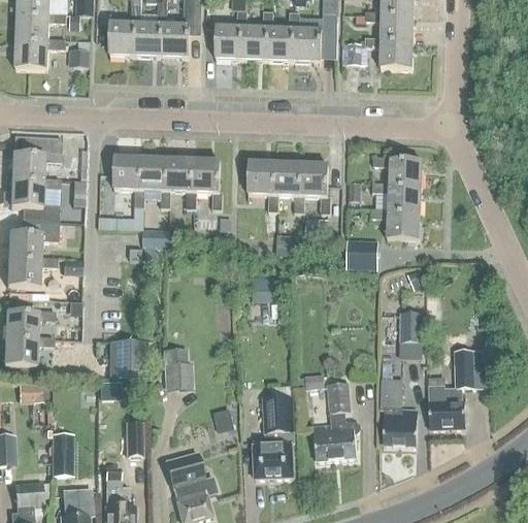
[(18,0),(17,17),(48,18),(48,13),(50,0),(18,0)]
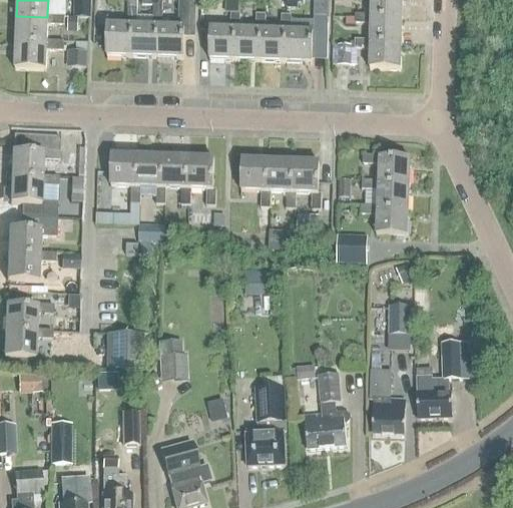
[(73,0),(73,13),(88,14),(88,0),(73,0)]
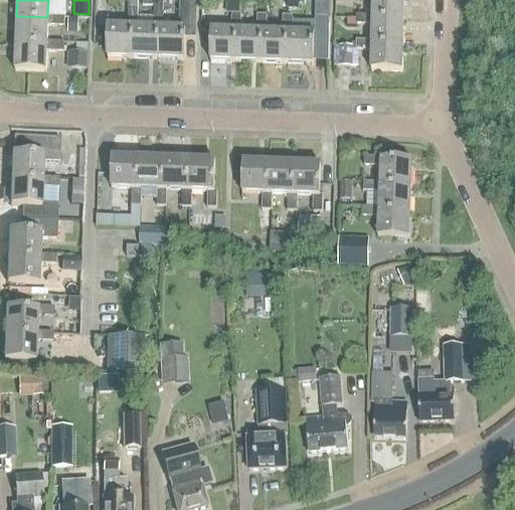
[(107,53),(133,54),(134,23),(137,23),(138,0),(128,0),(128,23),(108,22),(107,53)]
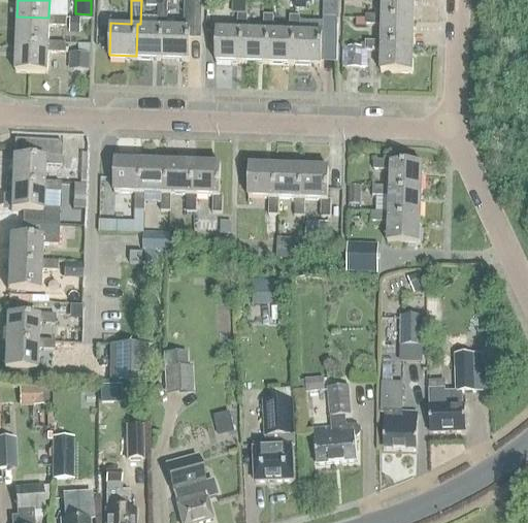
[(140,24),(137,24),(136,56),(162,57),(163,25),(167,25),(167,0),(145,0),(145,4),(158,4),(157,25),(140,24)]
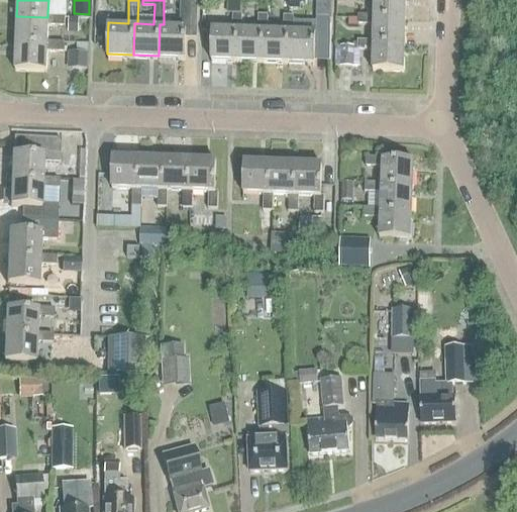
[(160,24),(159,56),(185,57),(186,26),(196,26),(196,0),(179,0),(178,25),(164,24),(160,24)]
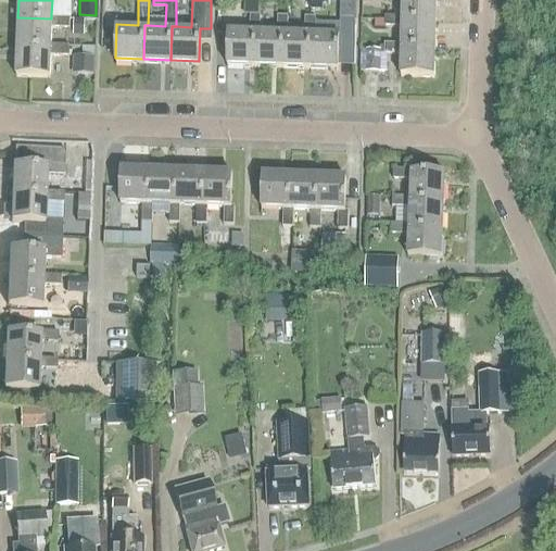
[(402,0),(401,13),(401,17),(434,19),(434,0),(402,0)]
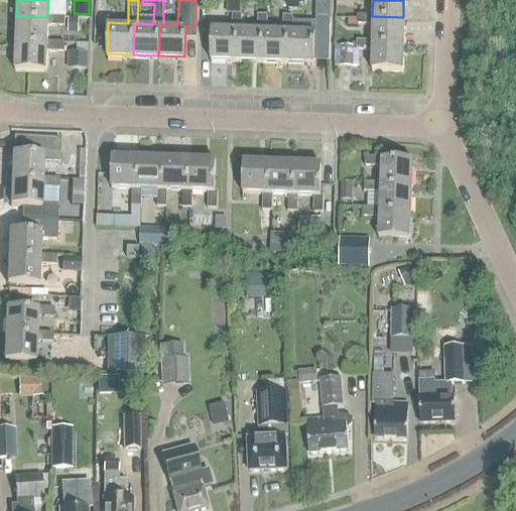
[(210,57),(236,58),(237,27),(241,27),(242,10),(232,10),(232,26),(212,26),(210,57)]
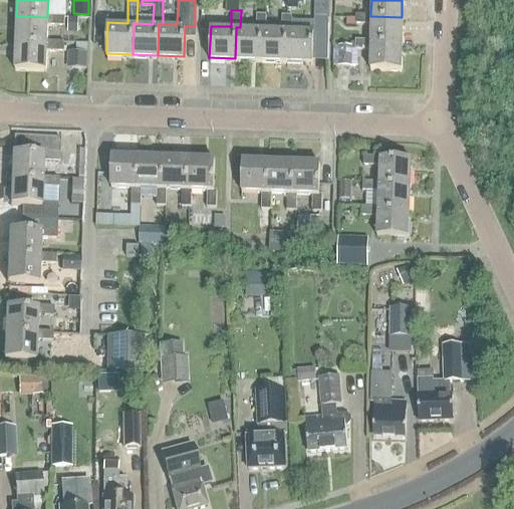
[(235,58),(239,58),(261,59),(262,28),(265,28),(266,11),(257,11),(256,27),(240,27),(236,27),(235,58)]
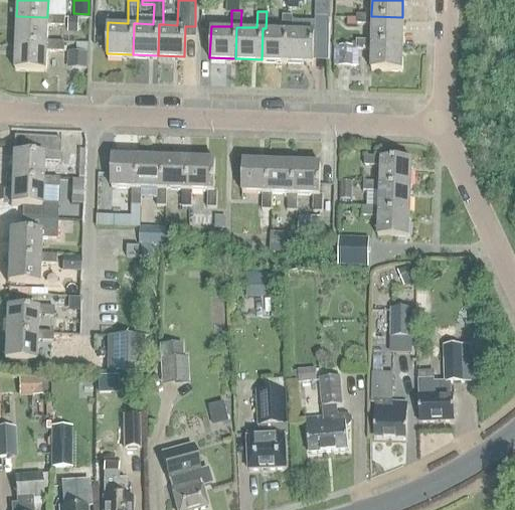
[(282,28),(266,28),(263,28),(262,59),(287,59),(288,28),(291,29),(292,12),(283,12),(282,28)]
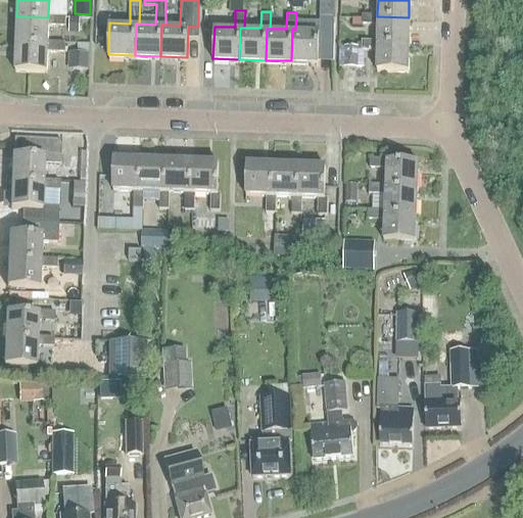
[(377,21),(377,38),(377,42),(409,43),(409,17),(377,16),(377,12),(361,12),(361,21),(377,21)]
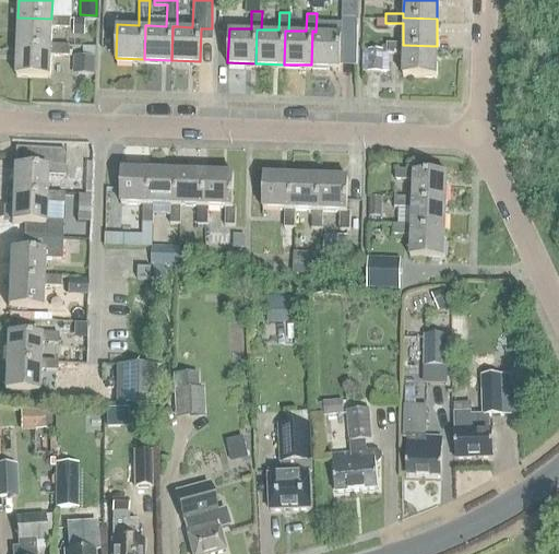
[(51,14),(51,19),(18,18),(16,45),(50,46),(50,42),(51,24),(70,25),(70,15),(67,15),(51,14)]
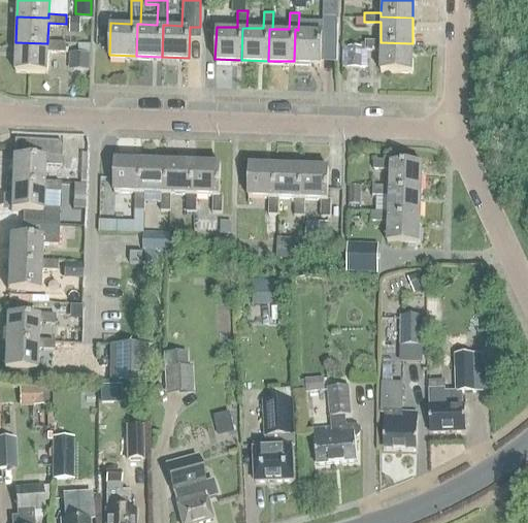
[(78,29),(78,14),(68,13),(68,29),(78,29)]
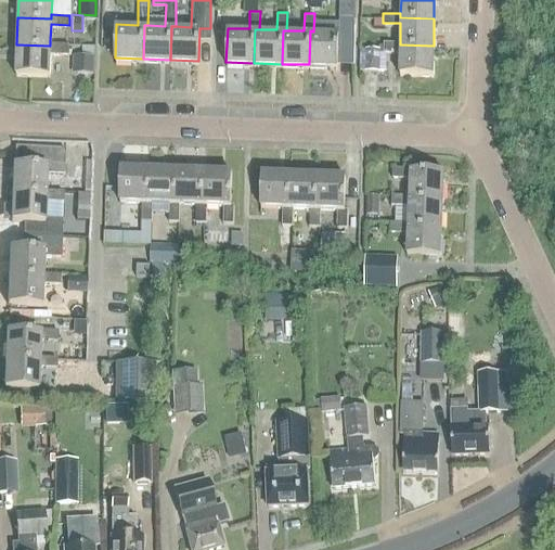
[(331,32),(313,32),(310,30),(309,64),(337,65),(337,53),(352,54),(352,61),(351,61),(351,62),(352,62),(355,14),(332,14),(331,32)]
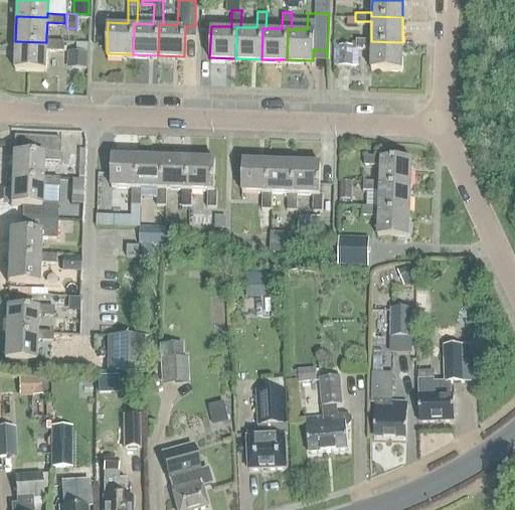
[(371,41),(371,37),(354,37),(354,46),(371,47),(370,67),(401,67),(402,42),(371,41)]
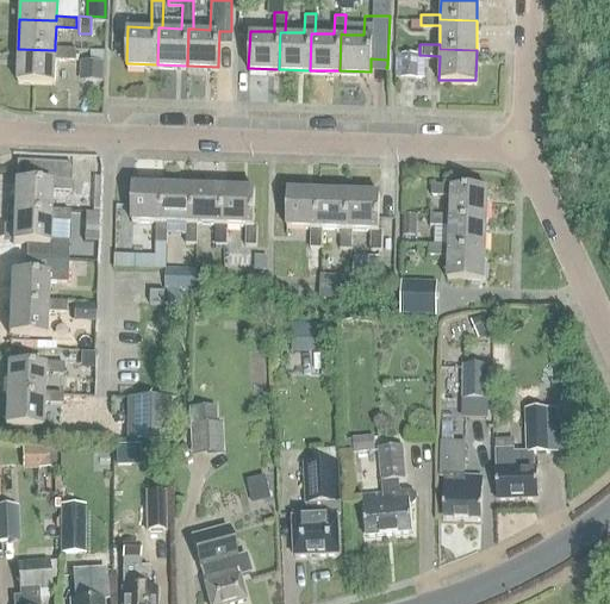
[(75,47),(55,45),(55,50),(18,49),(17,80),(54,81),(55,57),(75,57),(75,47)]
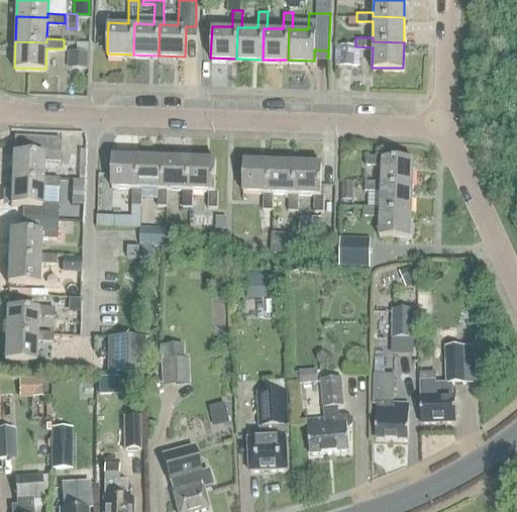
[(338,63),(352,64),(353,42),(339,42),(338,63)]
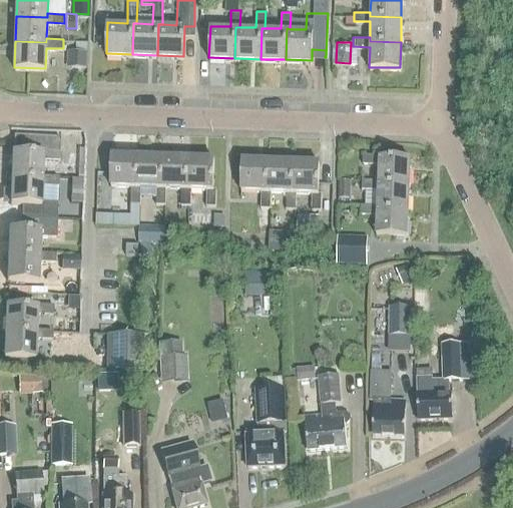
[(85,64),(85,48),(75,48),(71,48),(71,64),(85,64)]
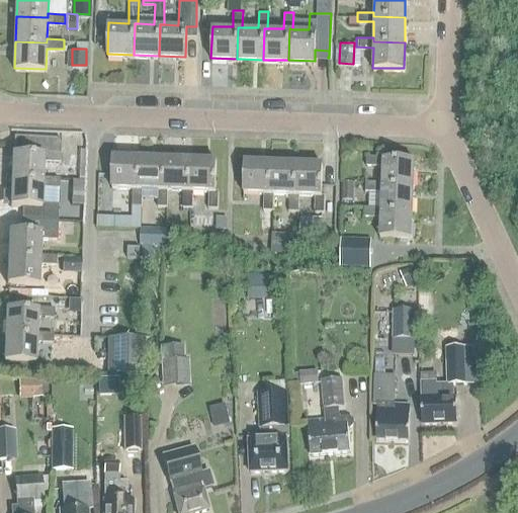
[(11,151),(10,177),(41,178),(41,174),(42,159),(59,159),(60,135),(27,134),(27,152),(11,151)]
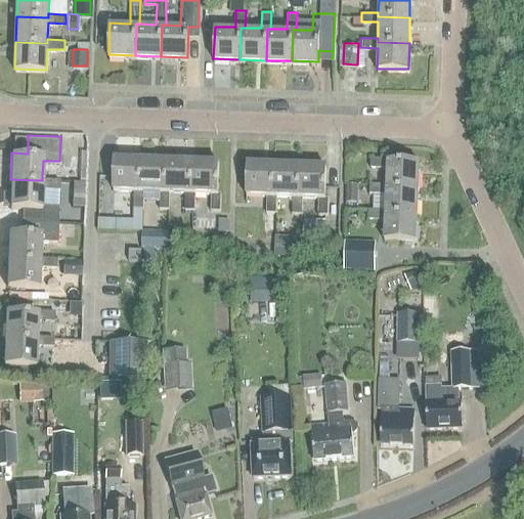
[(142,206),(142,188),(139,188),(140,157),(114,156),(113,187),(133,188),(132,206),(142,206)]
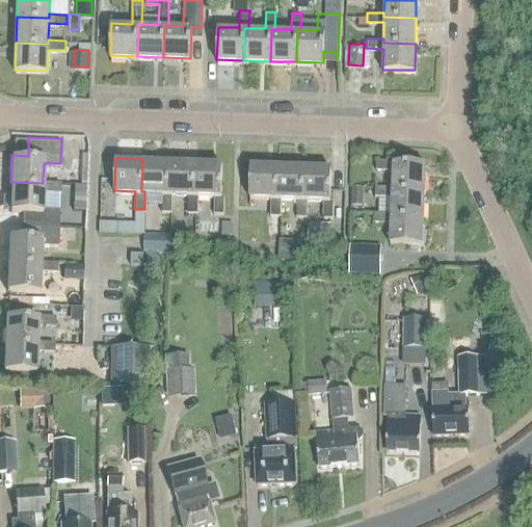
[(393,168),(392,185),(392,188),(424,190),(425,163),(394,161),(394,158),(376,158),(375,167),(393,168)]
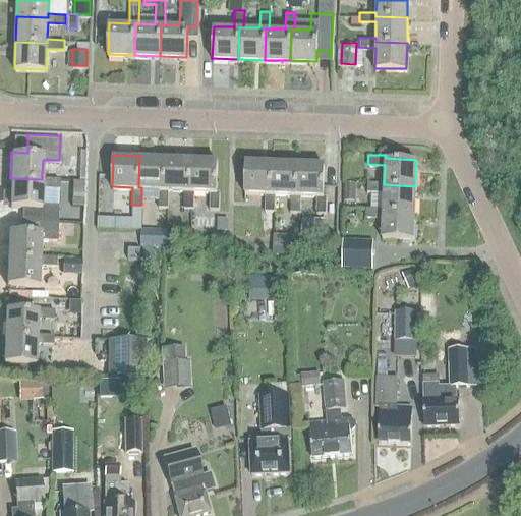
[(167,206),(167,188),(164,188),(165,157),(139,156),(138,187),(141,187),(158,188),(158,205),(167,206)]
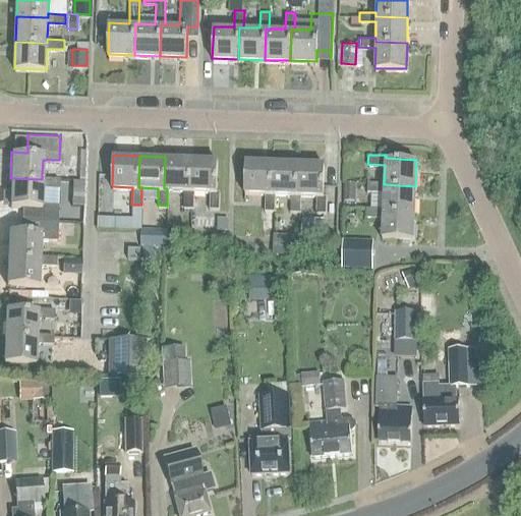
[(192,207),(193,189),(189,189),(190,158),(165,157),(164,188),(167,188),(183,189),(183,206),(192,207)]
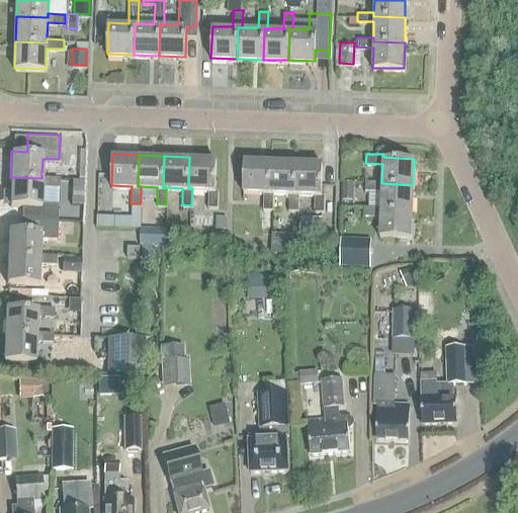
[(188,188),(192,188),(208,189),(207,205),(217,206),(218,188),(214,188),(216,158),(189,157),(188,188)]
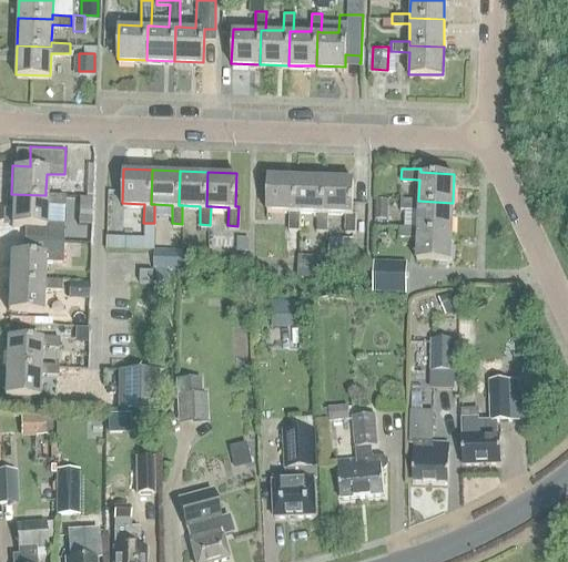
[(298,227),(298,210),(295,210),(296,175),(267,174),(266,208),(288,210),(288,227),(298,227)]
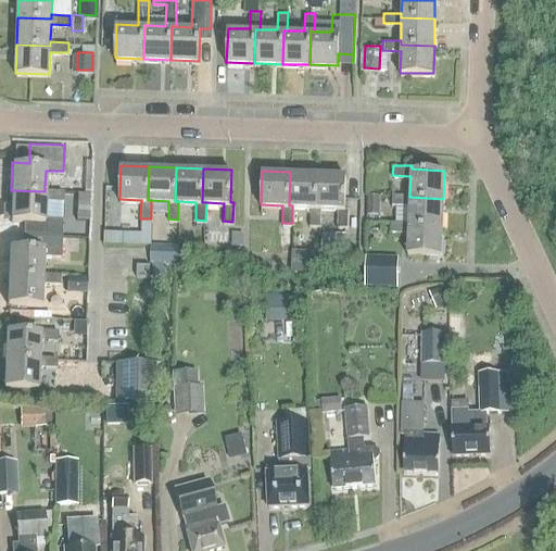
[(319,224),(320,207),(316,207),(317,173),(290,172),(289,205),(292,205),(310,207),(310,224),(319,224)]
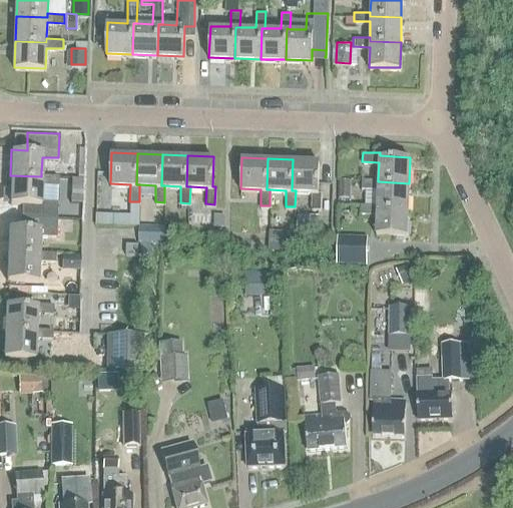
[(292,190),(296,190),(312,190),(311,207),(320,207),(321,190),(318,190),(319,160),(293,159),(292,190)]
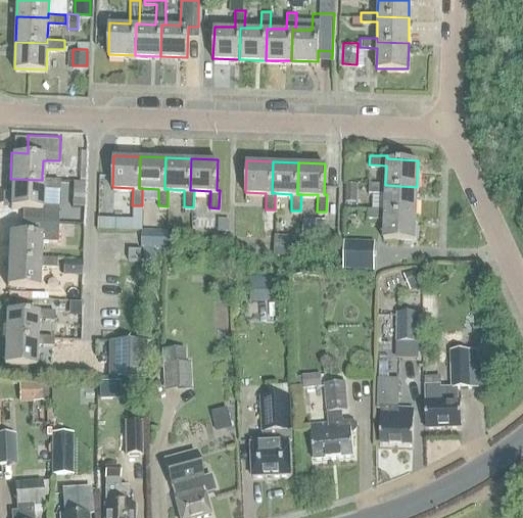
[(42,180),(10,179),(9,205),(21,205),(20,218),(57,220),(58,203),(41,202),(42,186),(58,186),(59,177),(42,176),(42,180)]
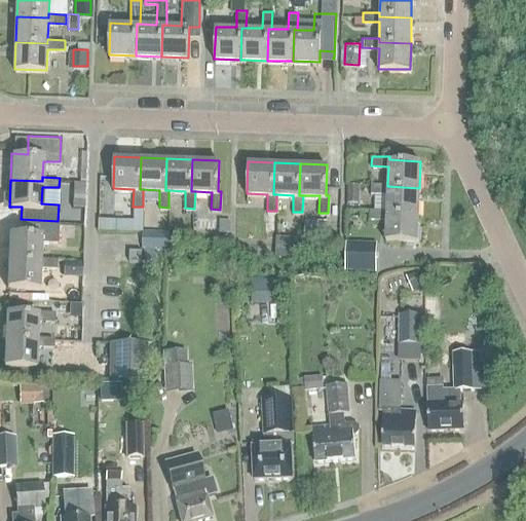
[(357,182),(347,182),(347,198),(357,198),(357,182)]
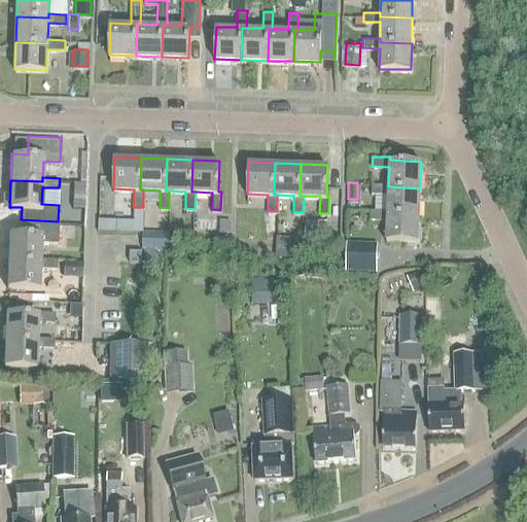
[(388,193),(387,209),(387,212),(419,214),(420,188),(388,186),(388,183),(372,182),(371,192),(388,193)]
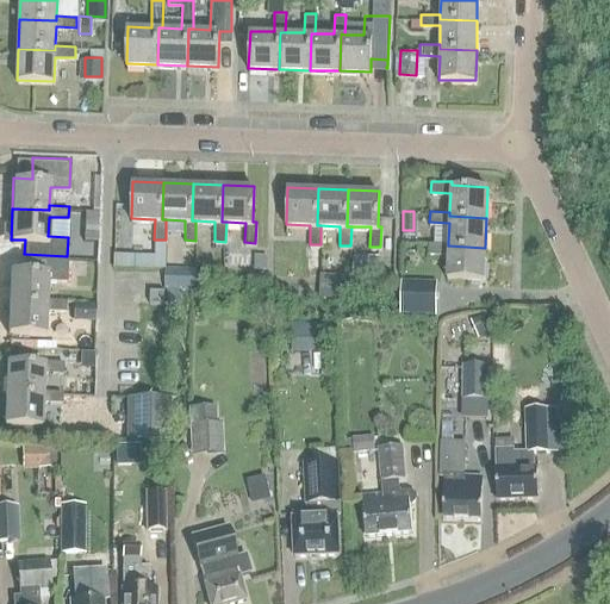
[(448,246),(448,242),(429,241),(428,251),(448,253),(447,276),(484,279),(485,248),(448,246)]
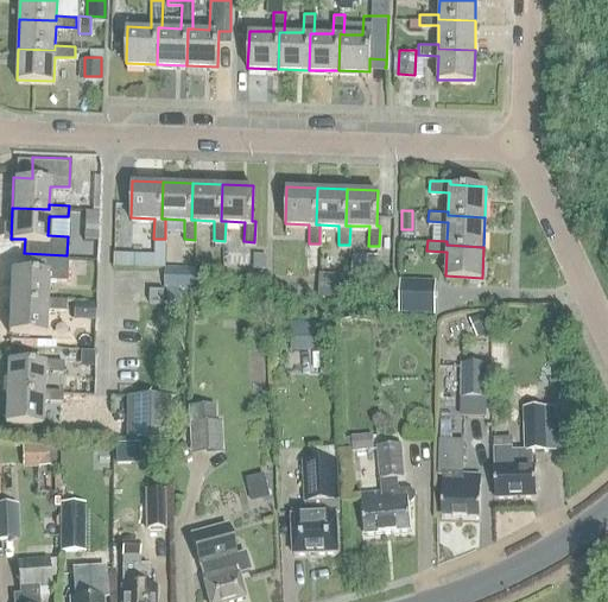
[(264,252),(254,252),(254,266),(264,266),(264,252)]
